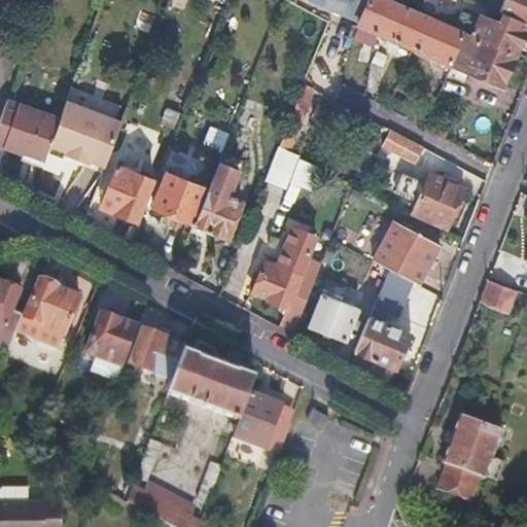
[(369,0),(320,0),(362,18),(369,0)]
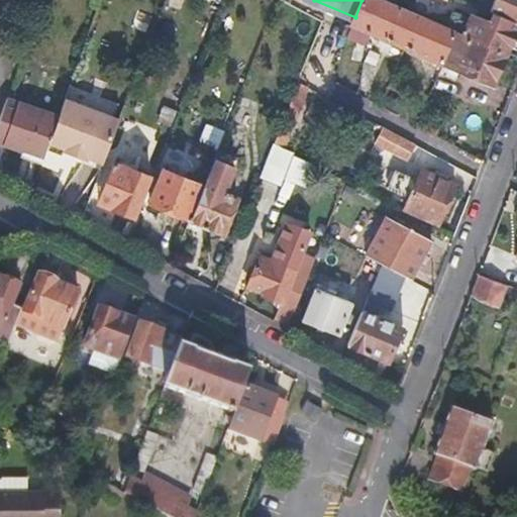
[(385,0),(362,0),(355,17),(353,21),(445,61),(448,56),(457,30),(447,26),(385,0)]
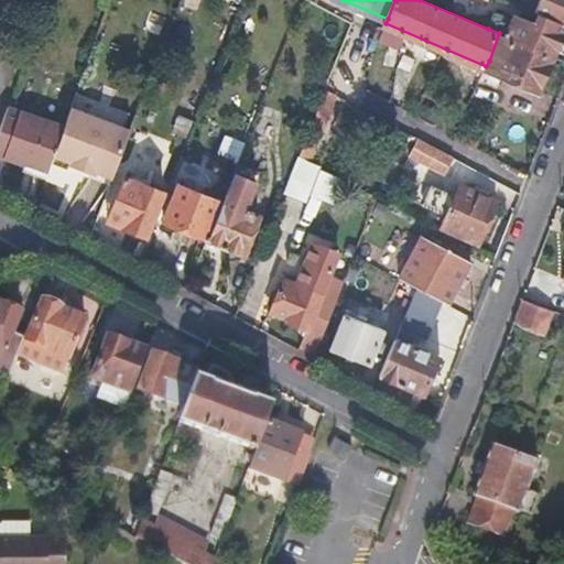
[(563,0),(539,0),(535,11),(539,13),(563,23),(563,0)]
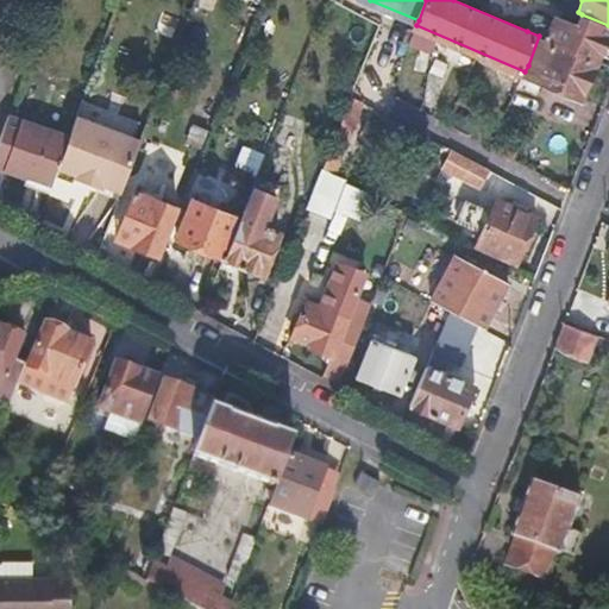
[(527,31),(539,36),(547,39),(556,20),(535,12),(527,31)]
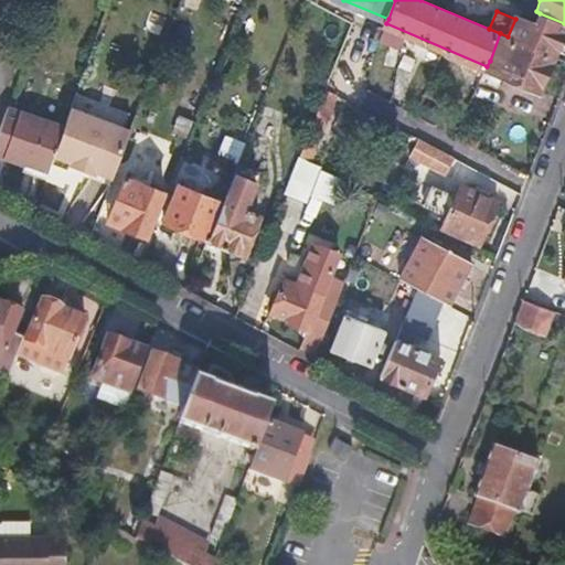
[(553,55),(564,25),(564,23),(540,13),(536,22),(516,16),(515,19),(508,36),(553,55)]
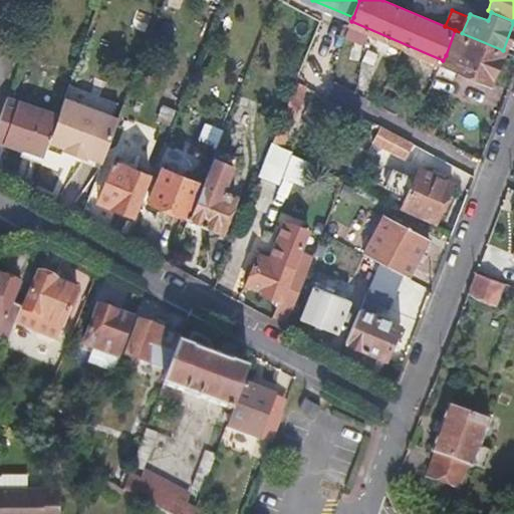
[(317,39),(327,42),(333,26),(324,22),(317,39)]
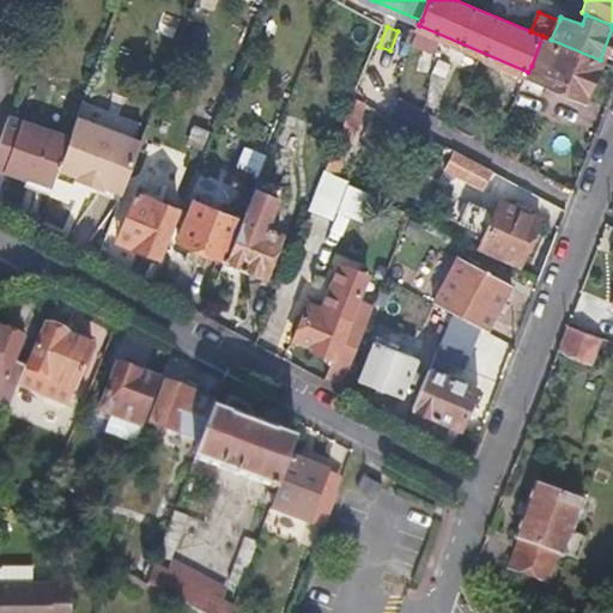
[(583,98),(600,60),(551,40),(542,36),(532,66),(545,72),(544,76),(551,79),(548,84),(583,98)]
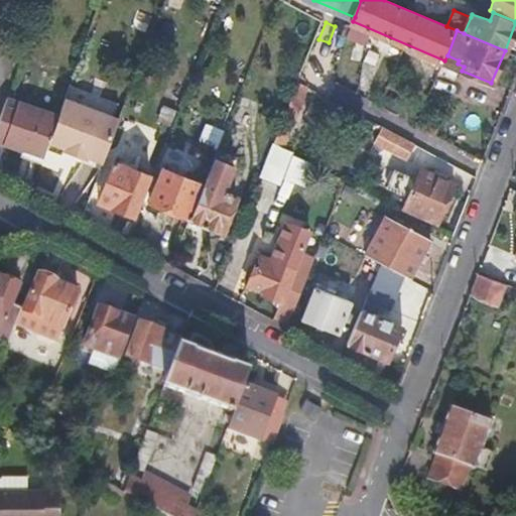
[(299,82),(275,142),(284,147),(305,96),(323,104),(327,96),(299,82)]
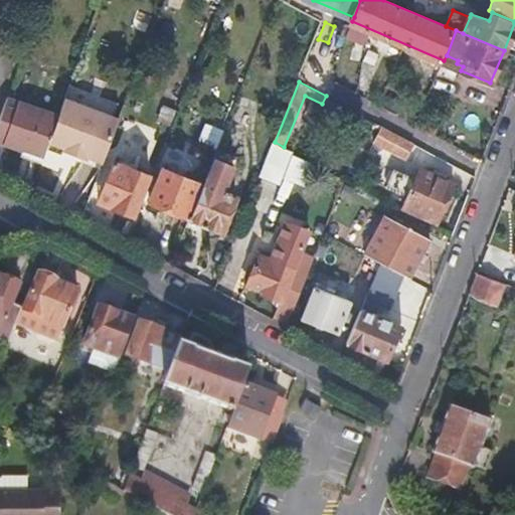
[(59,115),(50,140),(66,147),(65,149),(89,157),(89,155),(105,160),(121,118),(65,98),(59,115)]
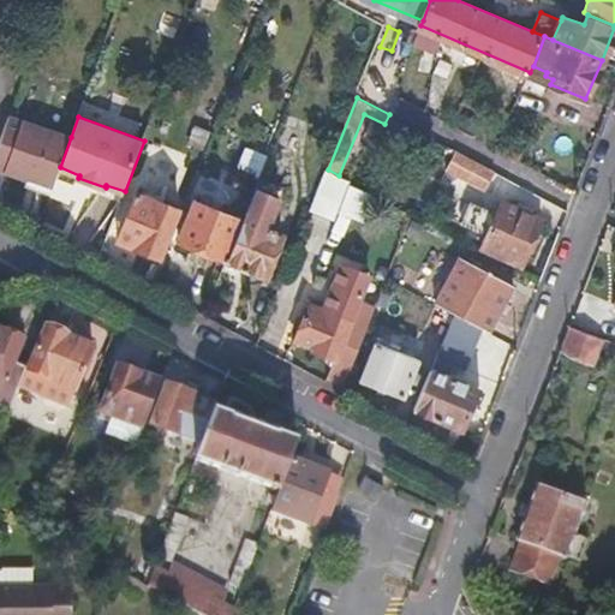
[(54,186),(60,167),(71,137),(25,121),(9,169),(54,186)]
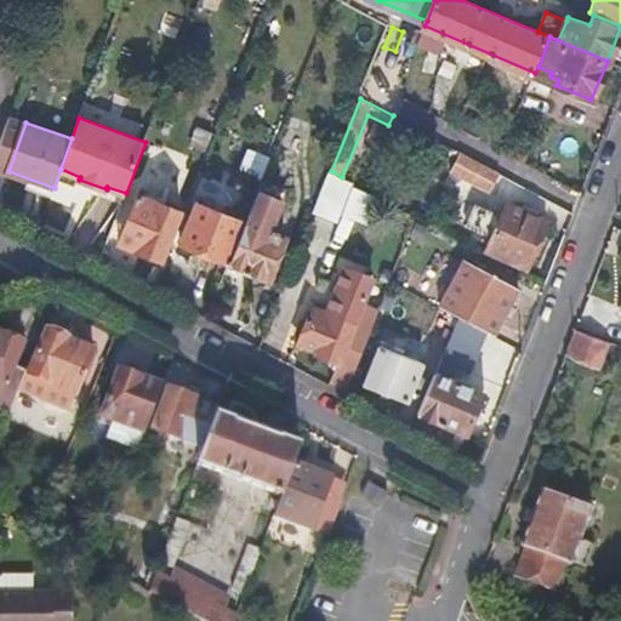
[(200,124),(193,142),(206,148),(214,130),(200,124)]
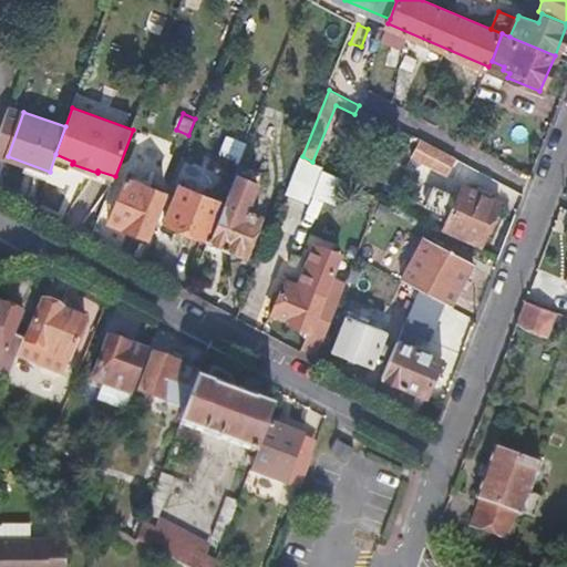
[(414,134),(406,148),(453,175),(461,161),(414,134)]
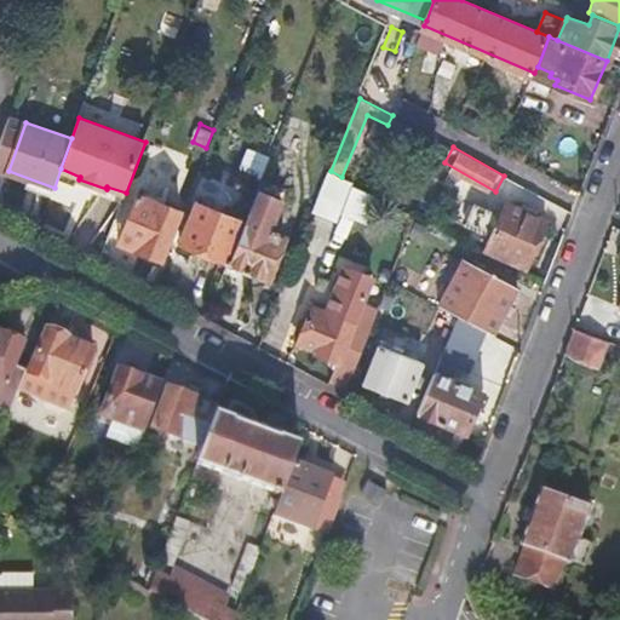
[(342,177),(331,171),(326,182),(315,211),(339,222),(344,213),(368,222),(378,197),(342,177)]
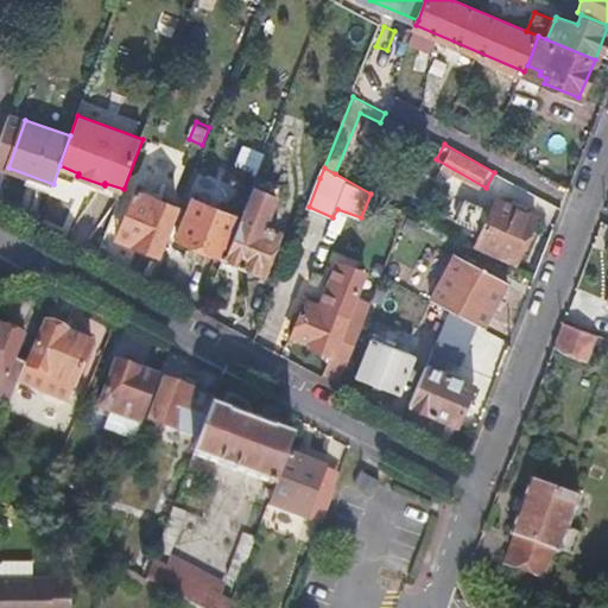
[(225,257),(263,272),(280,230),(265,223),(282,183),(258,173),(225,257)]
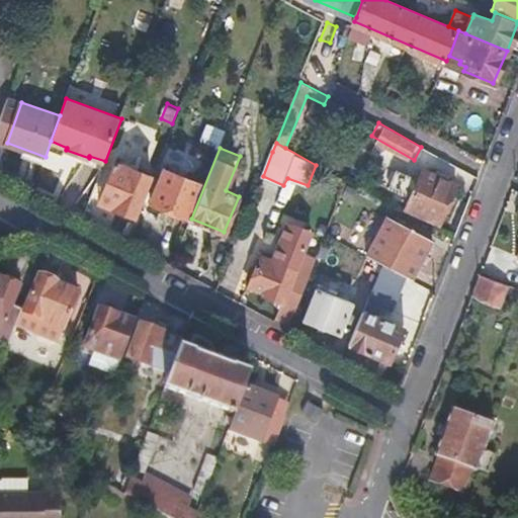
[(114,205),(113,207),(134,217),(151,175),(117,161),(102,200),(114,205)]
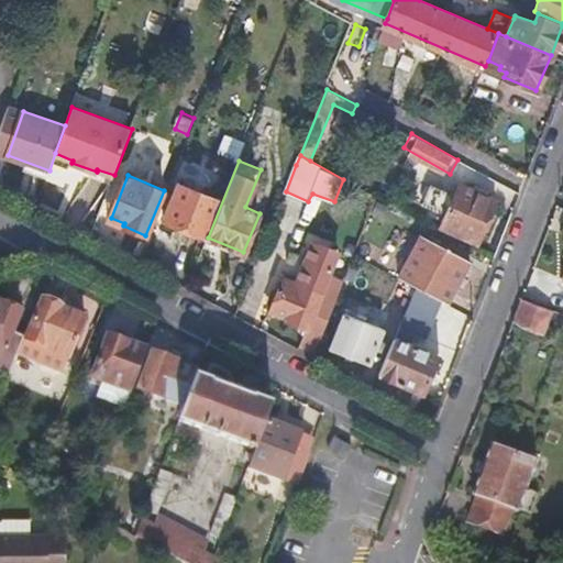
[(456,177),(452,187),(433,179),(423,202),(450,214),(444,227),(479,242),(498,201),(490,198),(493,192),(456,177)]
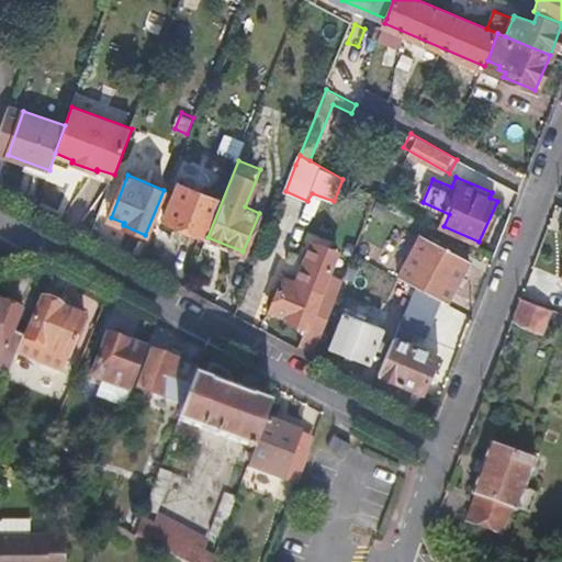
[(178,180),(163,218),(203,235),(218,198),(178,180)]
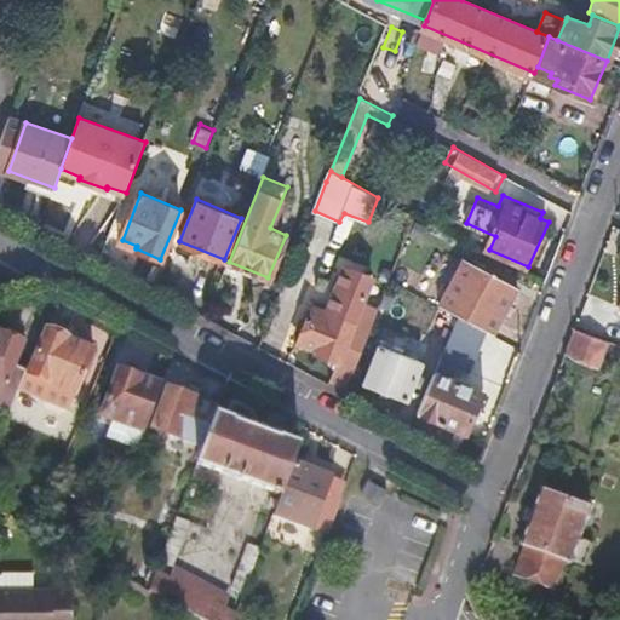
[(441,302),(463,314),(487,328),(495,332),(520,288),(466,258),(441,302)]
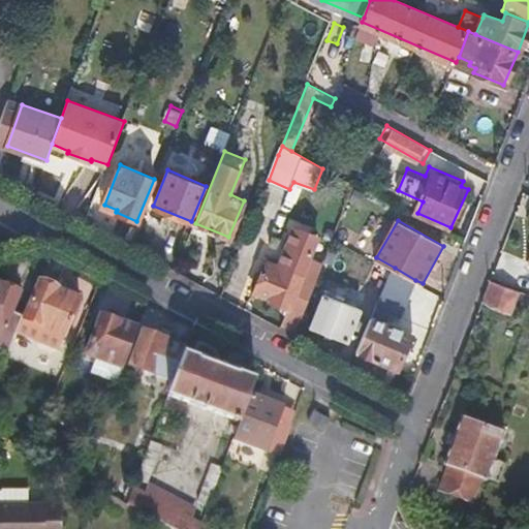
[(281,267),(269,260),(255,291),(272,299),(271,300),(290,308),(285,321),(299,327),(317,280),(305,275),(320,237),(297,227),(283,260),(281,267)]
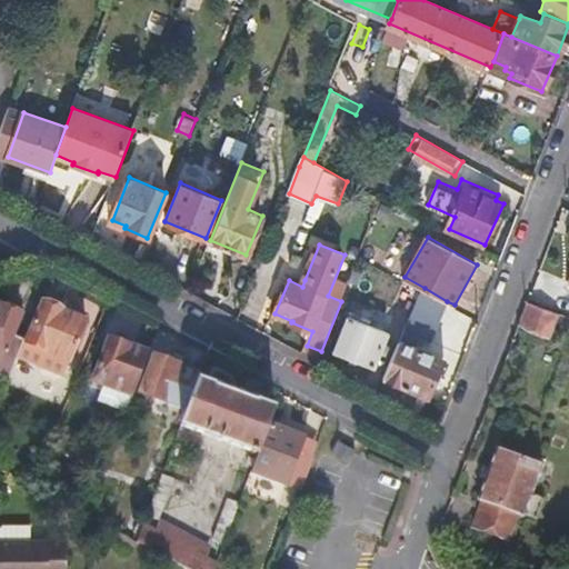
[(289,280),(302,287),(305,280),(291,275),(289,280)]
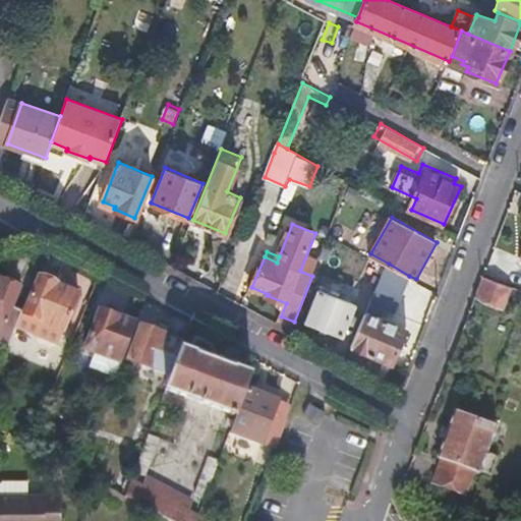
[(409,276),(389,264),(352,346),(394,362),(407,330),(380,317),(384,306),(395,310),(409,276)]
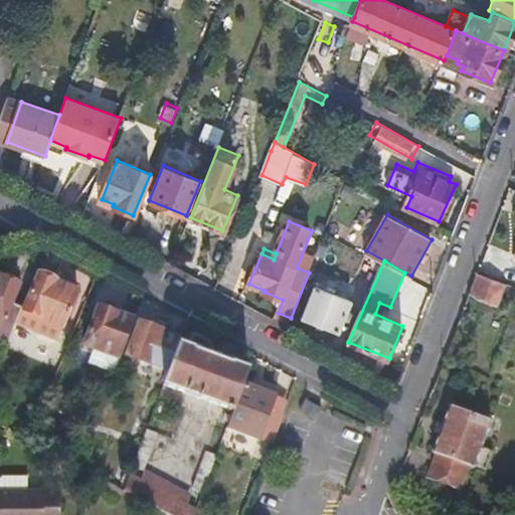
[(469,292),(498,303),(505,285),(477,273),(469,292)]
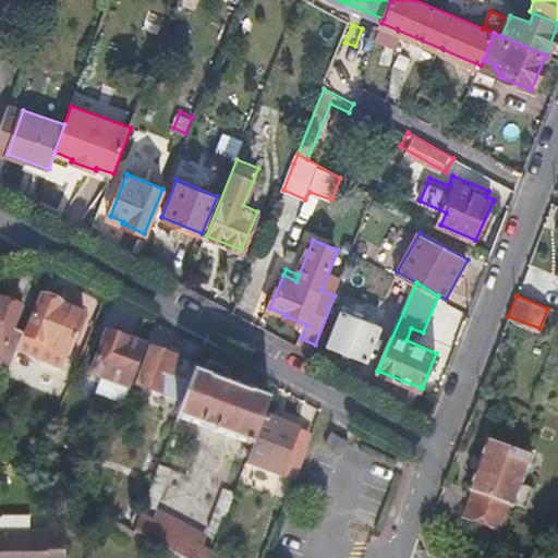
[(62,305),(45,298),(27,337),(70,354),(85,316),(61,306),(62,305)]
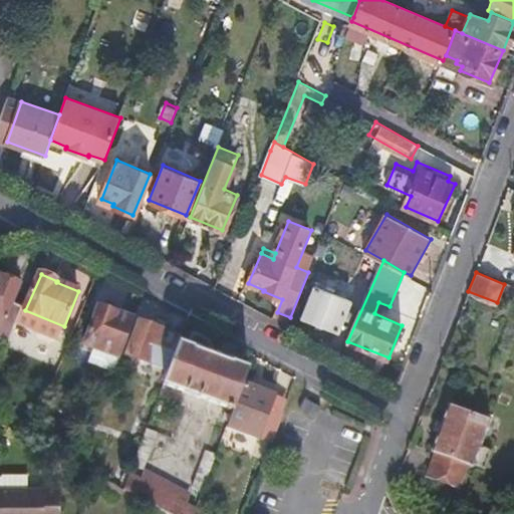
[(0,318),(3,320),(18,284),(0,275),(0,318)]
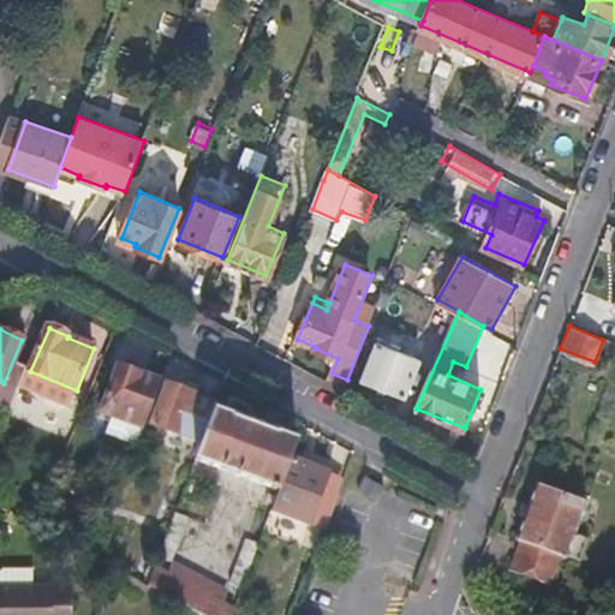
[(390,347),(380,342),(365,378),(405,395),(422,359),(400,351),(402,342),(394,339),(390,347)]
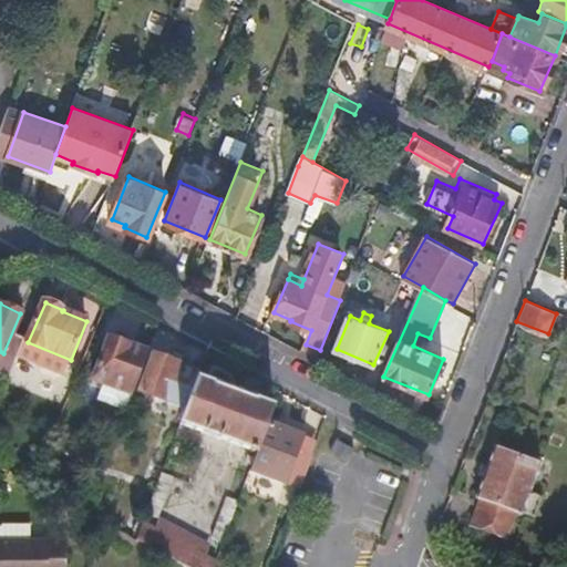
[(112,337),(95,378),(134,393),(151,351),(112,337)]
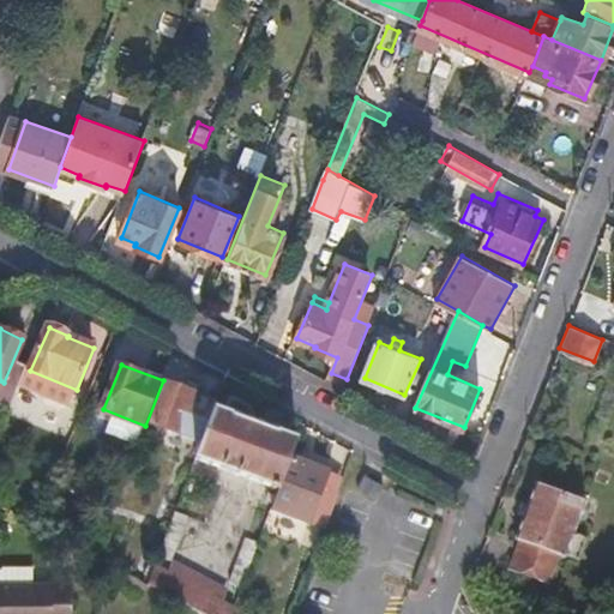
[(202,441),(214,410),(216,403),(169,384),(154,423),(176,432),(173,441),(180,444),(184,434),(202,441)]
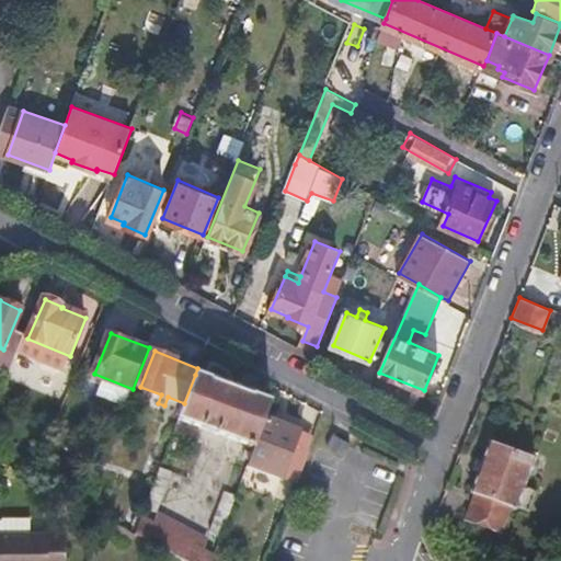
[(271,404),(195,375),(184,403),(179,418),(255,447),(266,419),(271,404)]
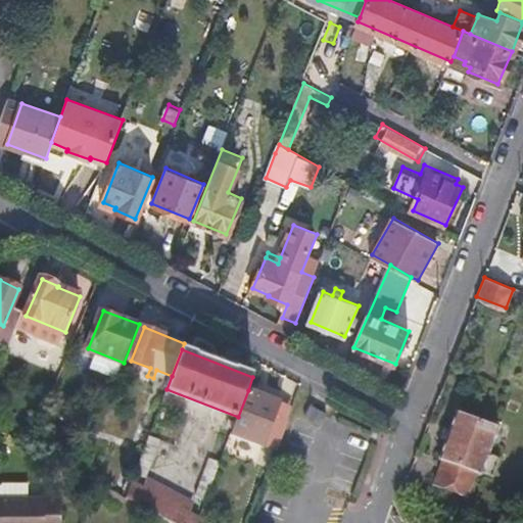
[(264,446),(281,401),(248,390),(238,417),(232,434),(264,446)]
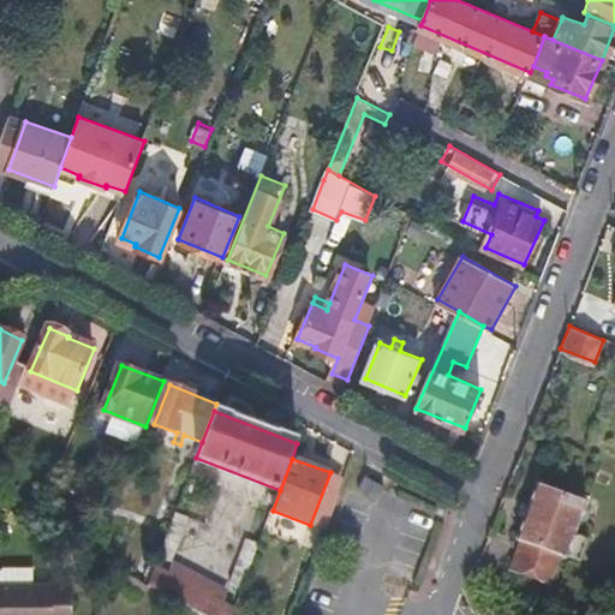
[(384,484),(366,476),(359,491),(377,500),(384,484)]
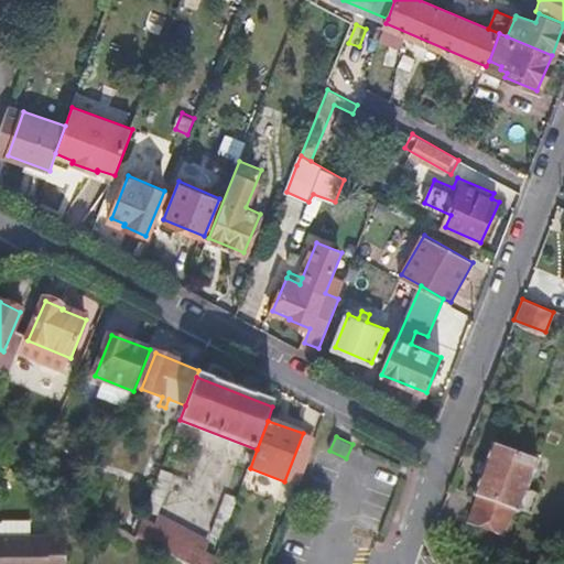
[(478,496),(474,510),(507,521),(511,508),(519,511),(520,508),(531,512),(538,494),(525,489),(535,461),(491,444),(474,494),(478,496)]
